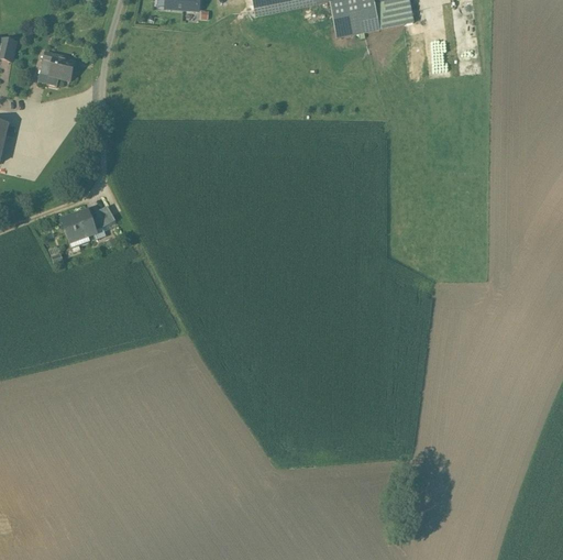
[(166,0),(166,8),(198,10),(199,0),(166,0)]
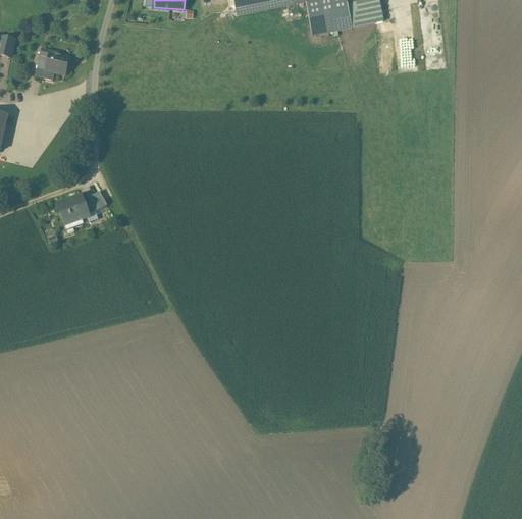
[(236,0),(238,8),(277,0),(236,0)]
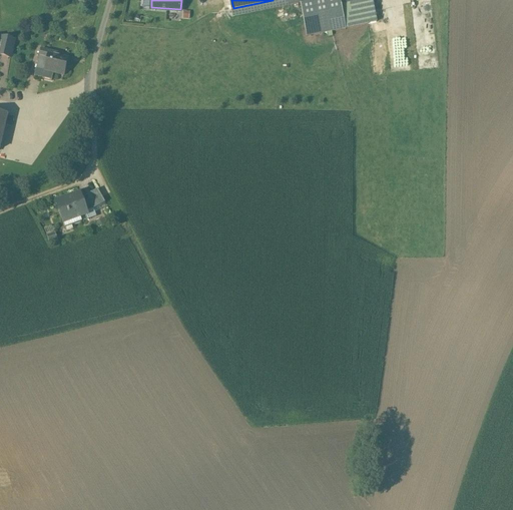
[(300,0),(307,33),(377,19),(372,0),(300,0)]
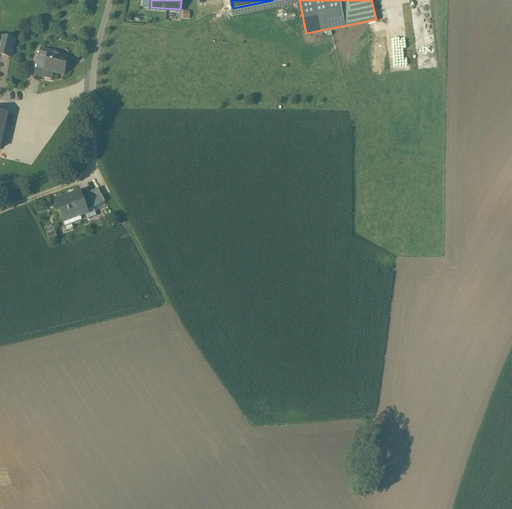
[(14,38),(1,35),(0,40),(1,41),(0,44),(0,53),(10,55),(14,38)]
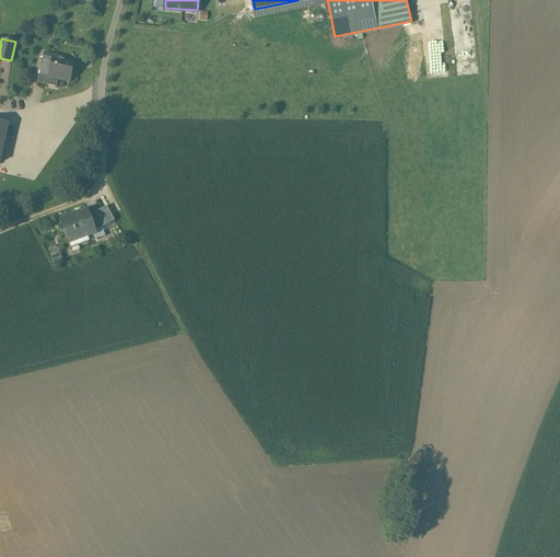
[(63,56),(45,51),(39,72),(48,74),(47,83),(57,85),(59,77),(70,80),(74,61),(62,59),(63,56)]
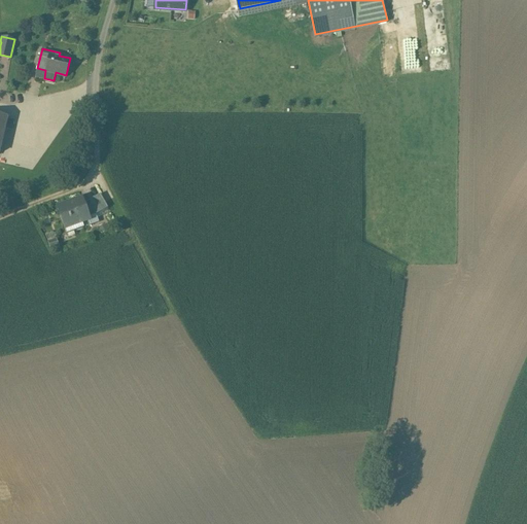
[(83,198),(58,207),(68,233),(84,226),(83,221),(91,218),(90,215),(97,212),(108,205),(101,193),(84,202),(83,198)]
